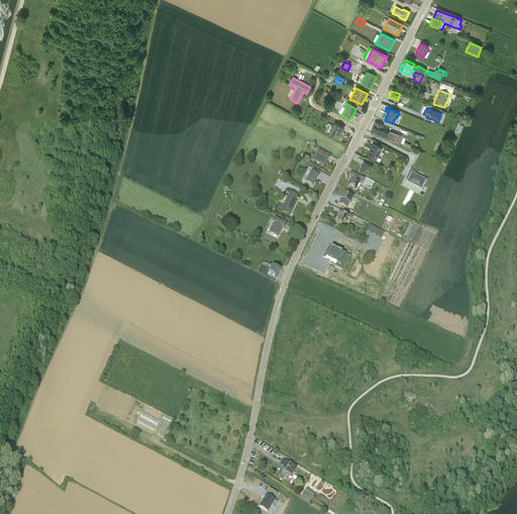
[(333,123),(328,134),(338,139),(339,136),(340,136),(344,128),(333,123)]
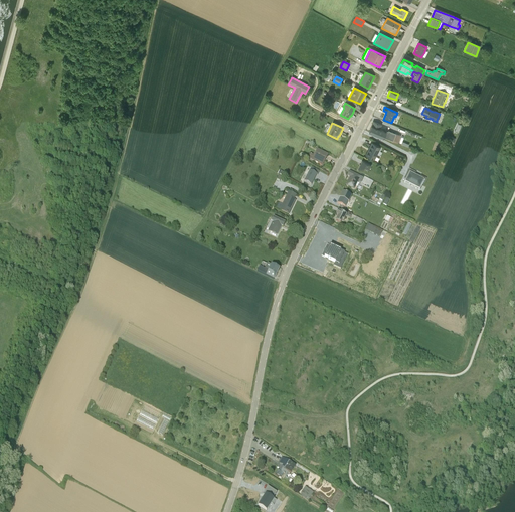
[(379,130),(371,126),(368,132),(383,138),(386,132),(385,132),(379,130)]
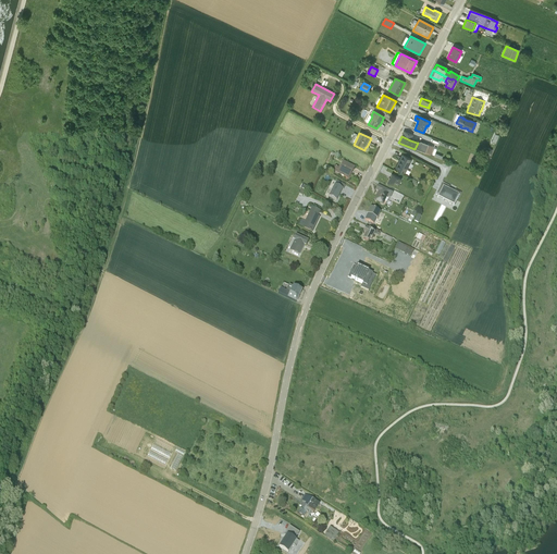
[(418,143),(415,149),(424,154),(430,156),(433,147),(428,145),(420,142),(420,143),(418,142),(417,143),(418,143)]
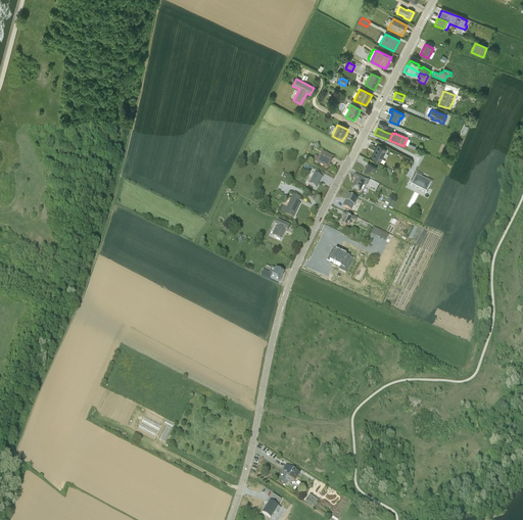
[(377,145),(371,157),(380,162),(386,150),(377,145)]
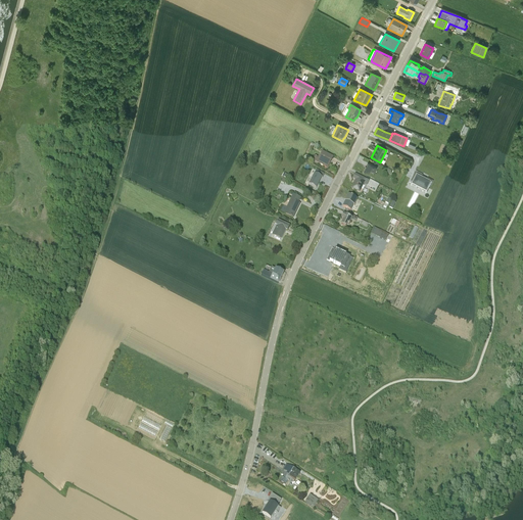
[(316,168),(327,174),(333,162),(322,156),(319,162),(316,168)]
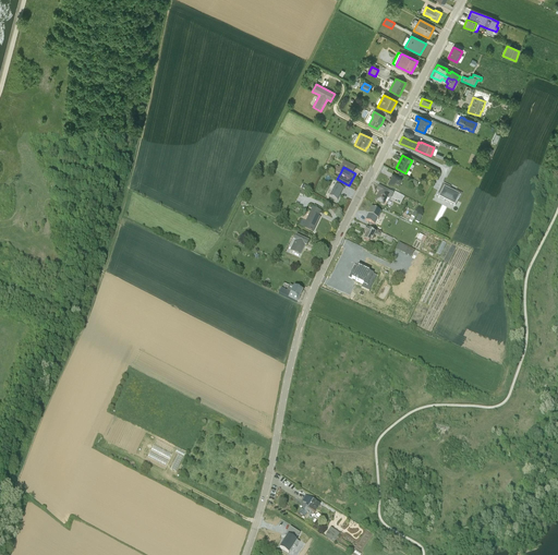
[(390,181),(388,185),(397,191),(402,181),(402,180),(393,176),(392,176),(391,175),(389,181),(390,181)]
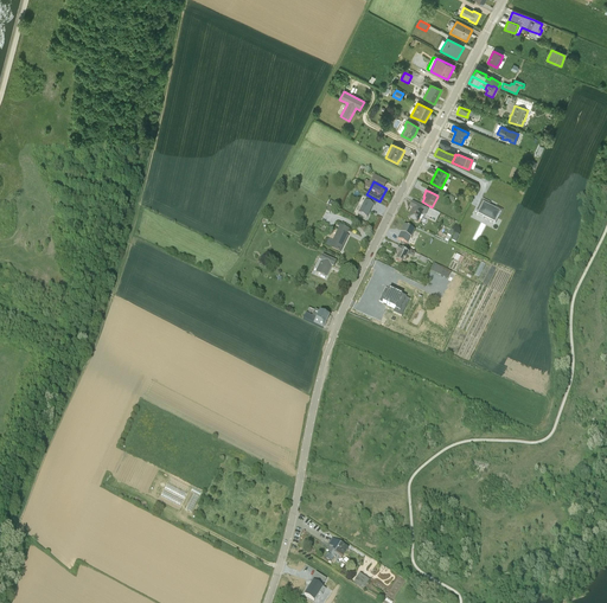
[(479,209),(474,218),(478,219),(477,222),(481,224),(493,230),(499,219),(500,220),(502,217),(503,217),(496,213),(494,216),(487,212),(489,210),(490,210),(484,206),(480,205),(480,206),(479,209)]
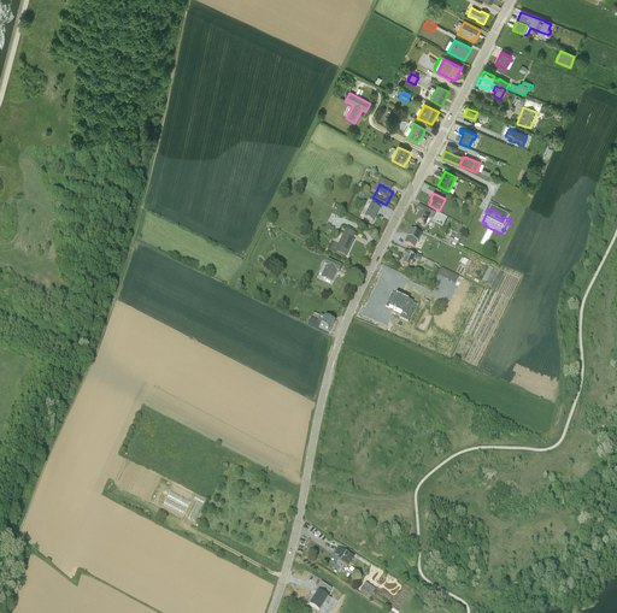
[(370,210),(364,223),(372,228),(380,214),(370,210)]
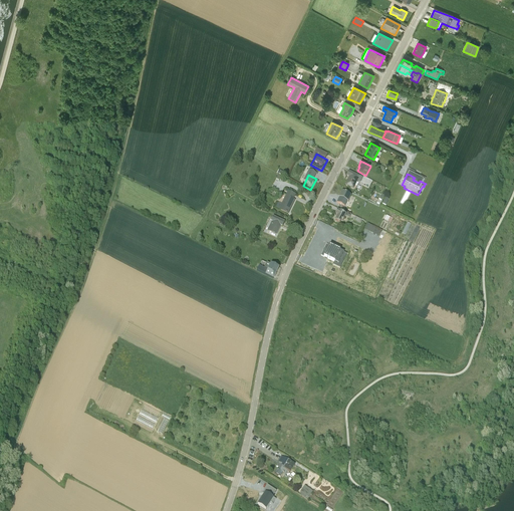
[(356,187),(359,182),(348,176),(345,181),(348,182),(344,191),(352,195),(356,187)]
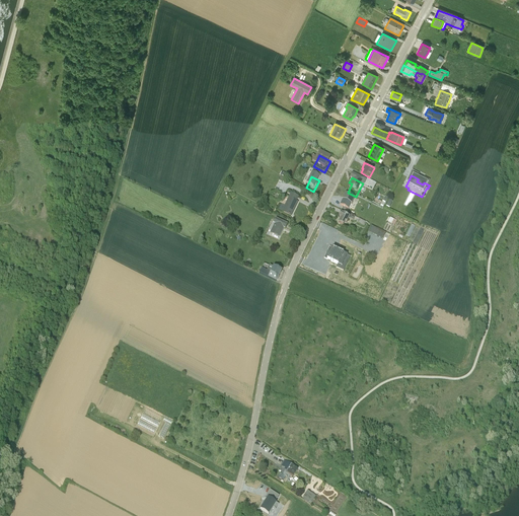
[(288,202),(281,217),(291,222),(298,208),(296,207),(298,202),(290,198),(288,202)]
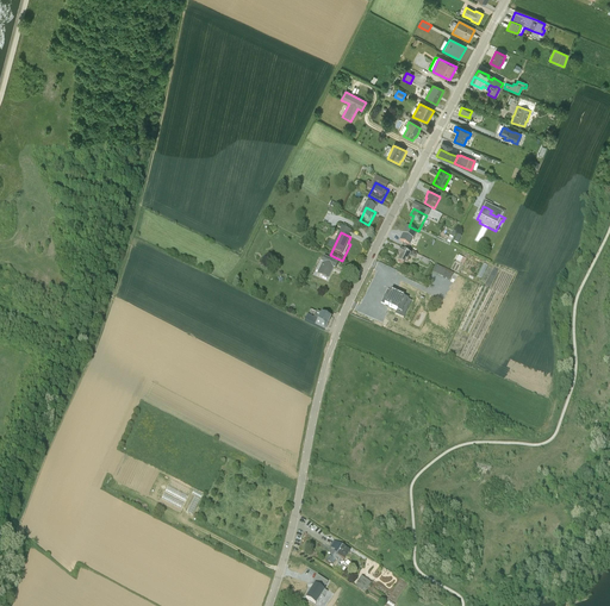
[(405,232),(402,241),(412,245),(416,238),(405,232)]
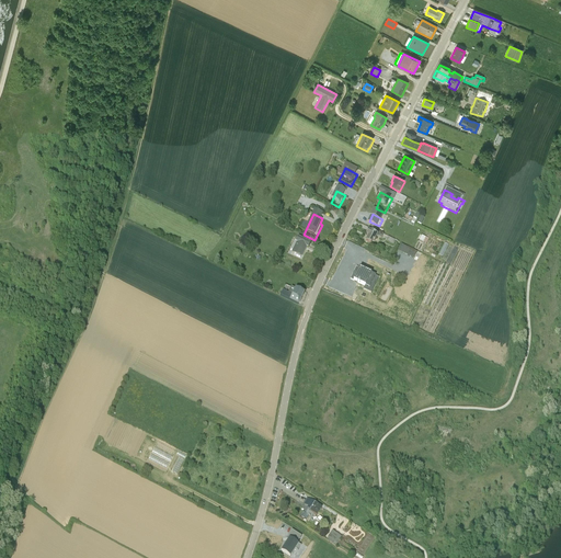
[(369,237),(377,240),(378,237),(376,236),(378,232),(371,230),(368,237),(369,237)]
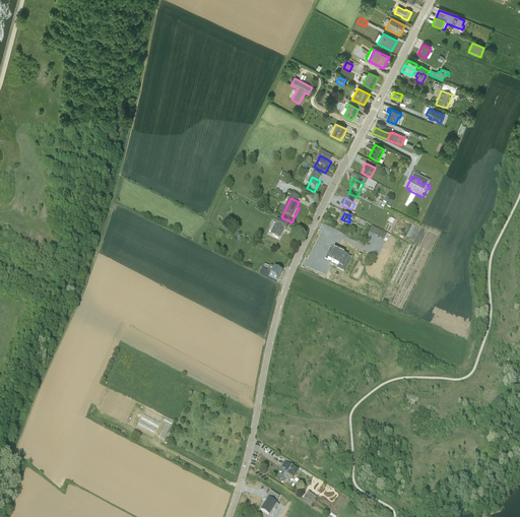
[(342,219),(341,219),(340,218),(338,223),(340,224),(338,230),(343,232),(344,230),(345,228),(346,229),(349,224),(349,223),(349,222),(342,219)]
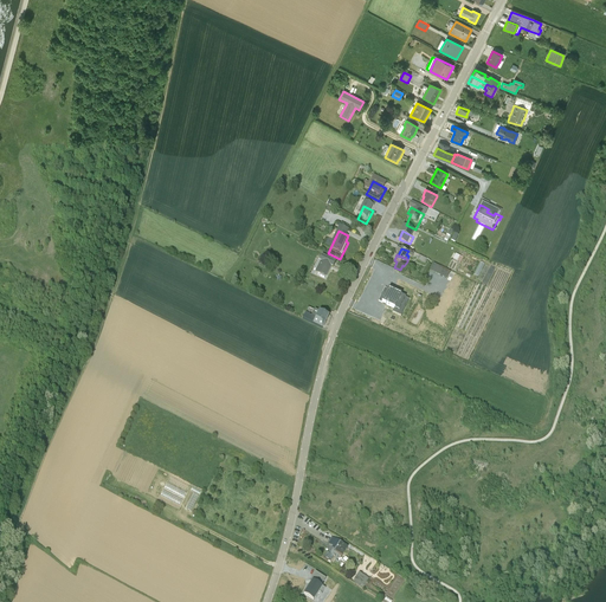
[(407,260),(407,261),(412,264),(413,261),(418,264),(417,266),(425,270),(427,265),(419,261),(414,259),(414,258),(408,256),(407,259),(407,260)]
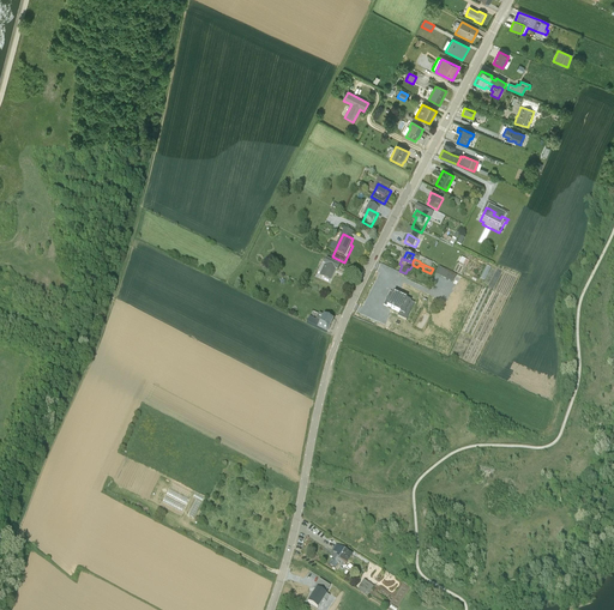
[(324,271),(318,283),(330,288),(336,277),(337,277),(339,271),(325,264),(323,271),(324,271)]
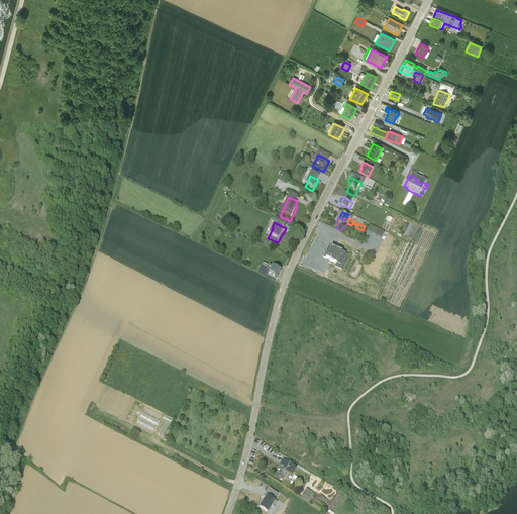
[(369,229),(366,236),(368,236),(381,243),(384,236),(369,229)]
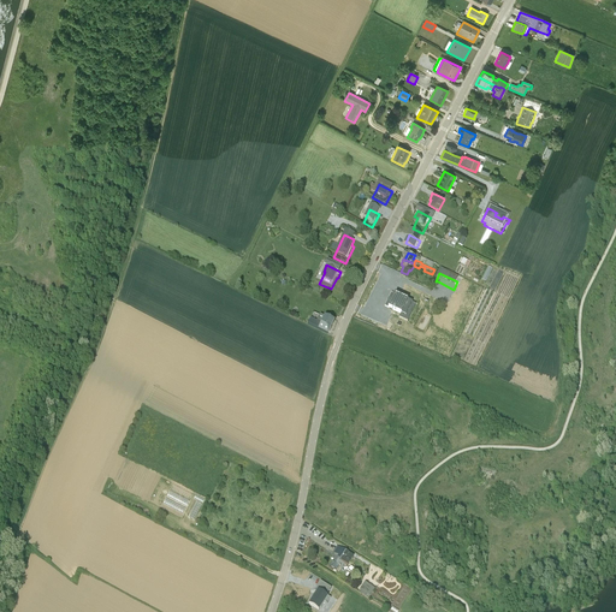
[(394,299),(388,313),(386,314),(401,321),(401,320),(407,309),(408,306),(403,303),(403,302),(400,301),(400,302),(394,299)]
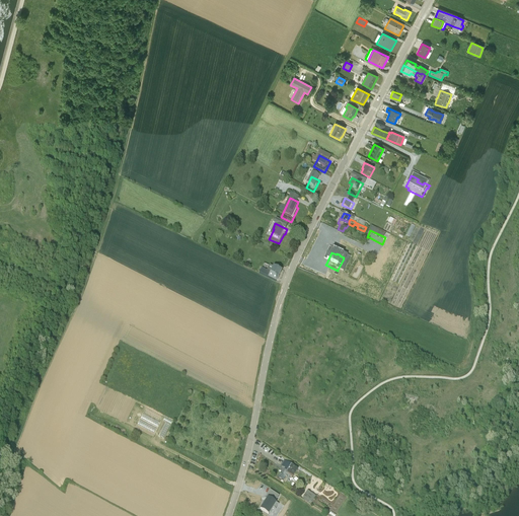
[(345,262),(341,271),(341,272),(342,271),(344,273),(350,262),(344,259),(343,261),(345,262)]
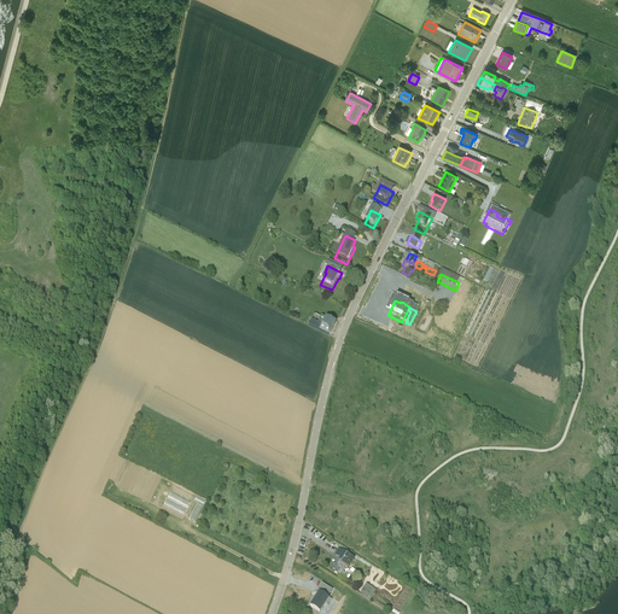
[(321,332),(325,323),(320,322),(318,329),(312,326),(308,332),(319,337),(321,332)]
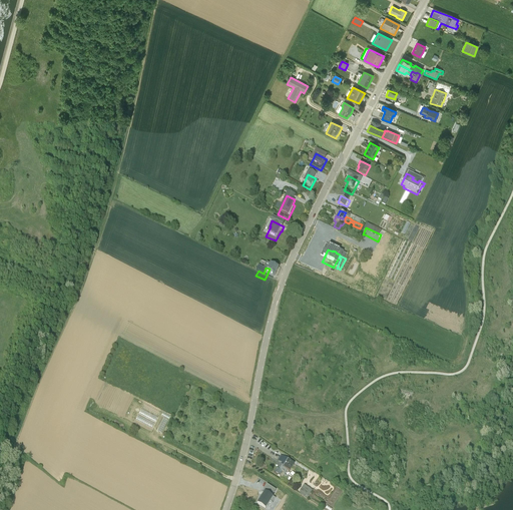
[(267,276),(265,280),(273,284),(276,280),(279,274),(270,269),(267,276)]
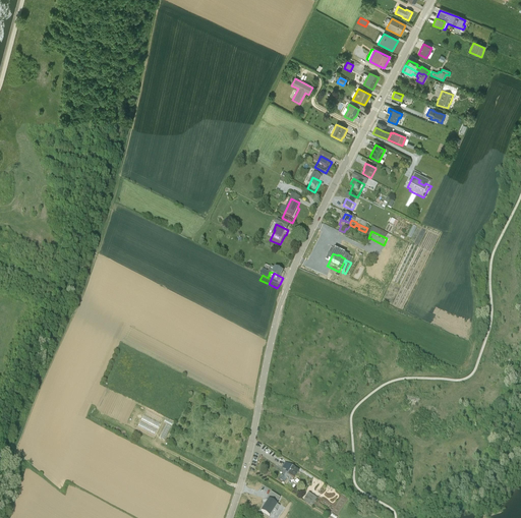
[(285,476),(282,481),(281,482),(290,487),(292,483),(290,481),(295,474),(284,467),(281,473),(284,475),(285,476)]
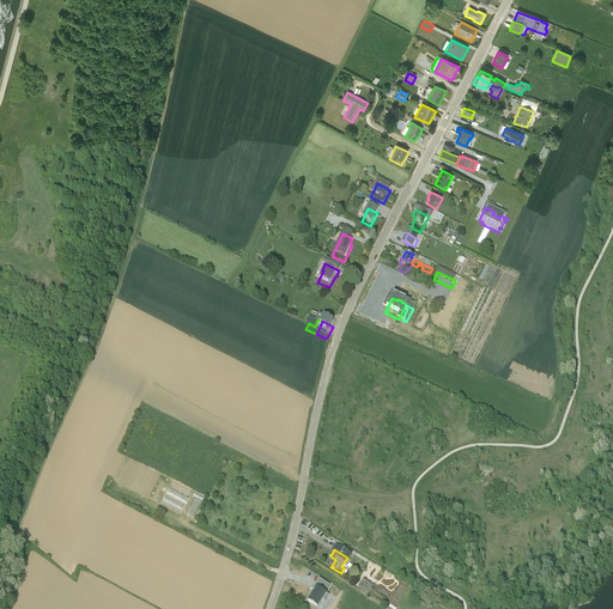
[(308,608),(322,608),(328,600),(326,598),(331,590),(320,584),(314,594),(316,594),(308,608)]
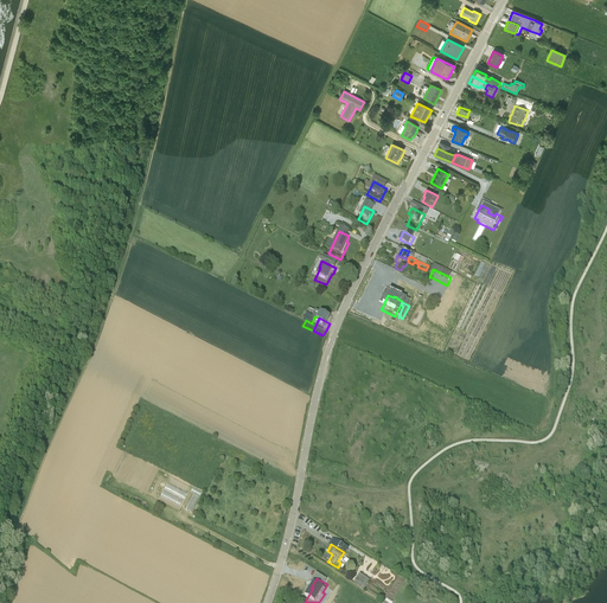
[(359,579),(352,588),(363,595),(369,587),(359,579)]
